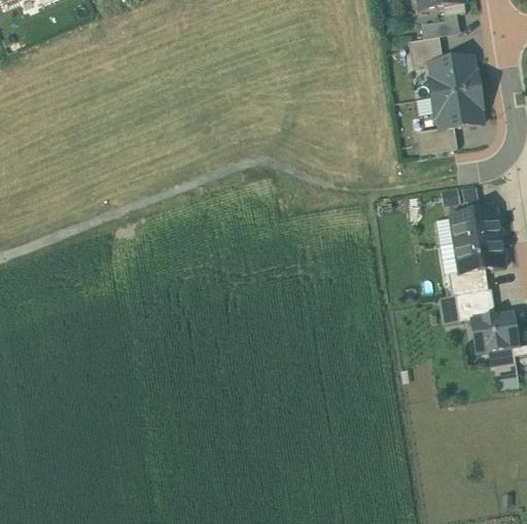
[(465,4),(464,0),(414,0),(416,11),(465,4)]
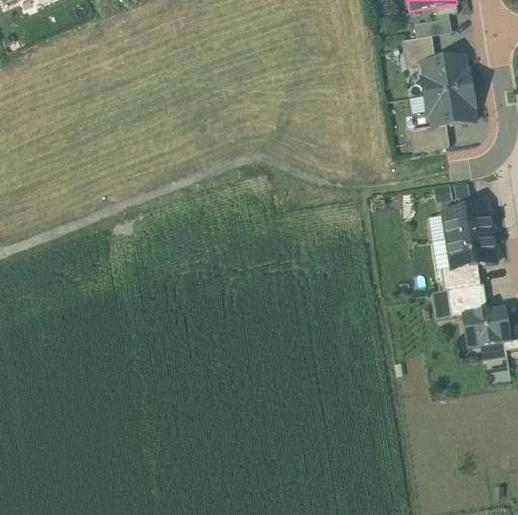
[(420,96),(471,88),(467,60),(416,68),(420,96)]
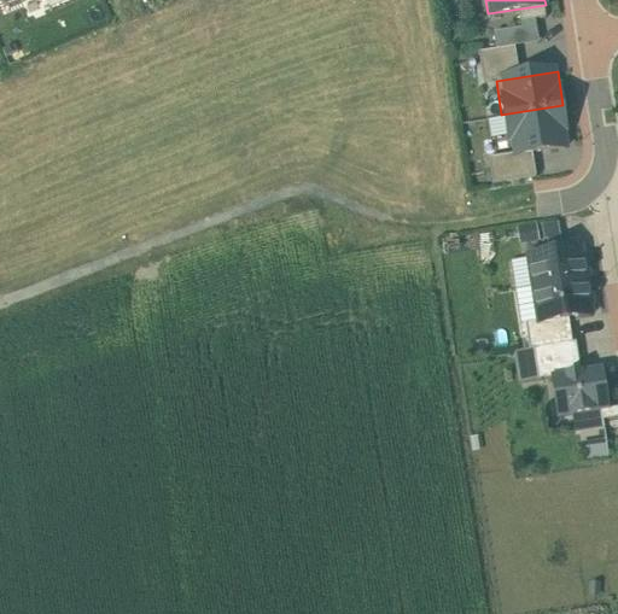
[(569,141),(563,105),(501,115),(507,151),(569,141)]
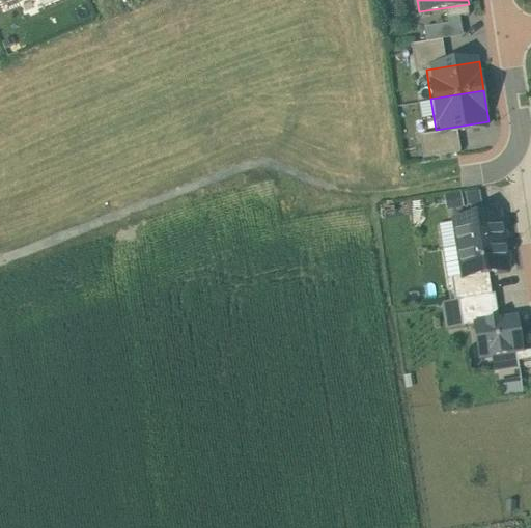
[(453,218),(457,245),(505,238),(504,224),(501,224),(499,211),(453,218)]
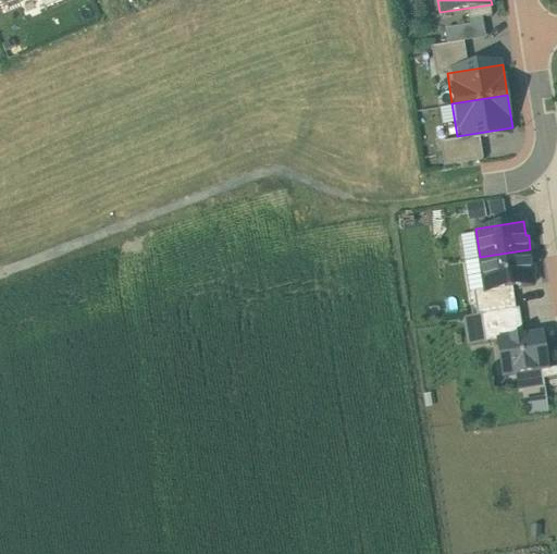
[(530,249),(480,257),(485,287),(485,288),(512,284),(532,281),(530,262),(532,262),(530,249)]
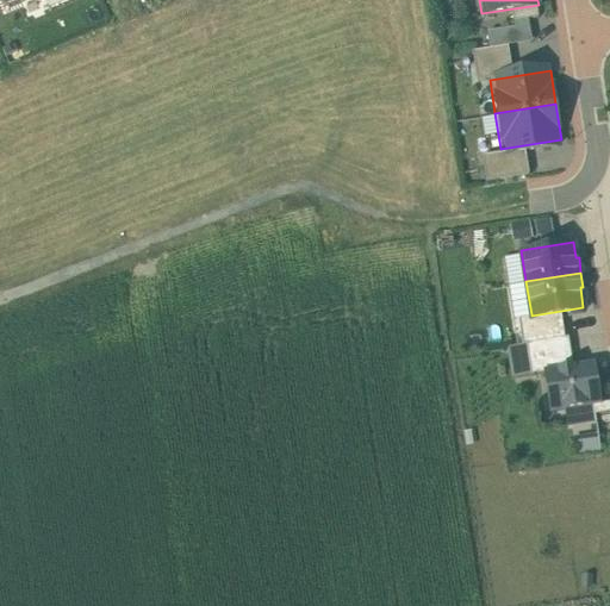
[(531,314),(518,317),(522,342),(565,335),(561,311),(531,316),(531,314)]
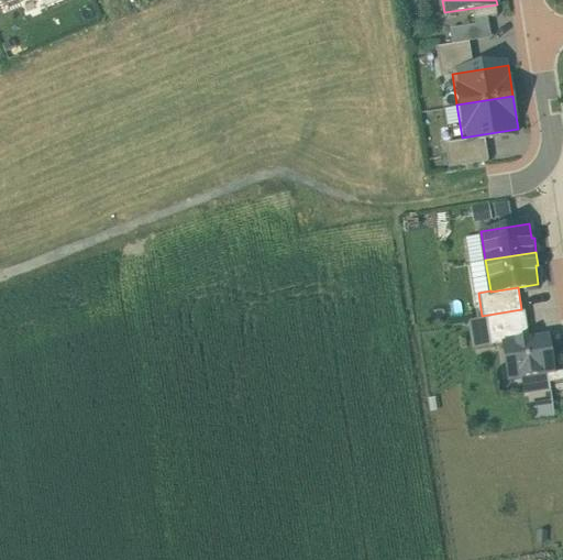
[(521,309),(482,316),(485,316),(489,344),(501,342),(501,340),(529,337),(525,309),(521,309)]
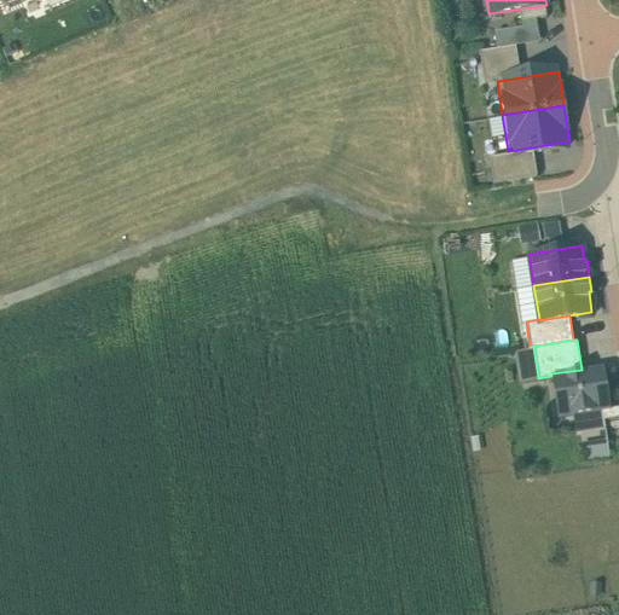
[(582,370),(551,373),(551,376),(557,416),(601,410),(609,408),(609,406),(602,366),(582,370)]
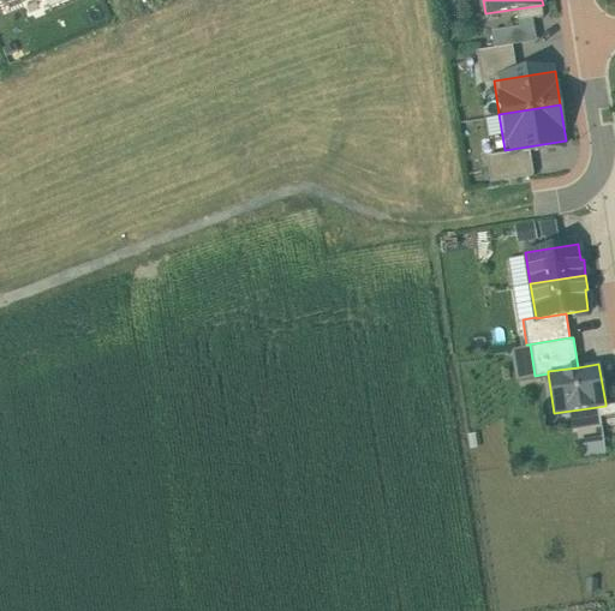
[(614,405),(614,402),(605,403),(605,406),(597,407),(598,415),(614,412),(614,405)]
